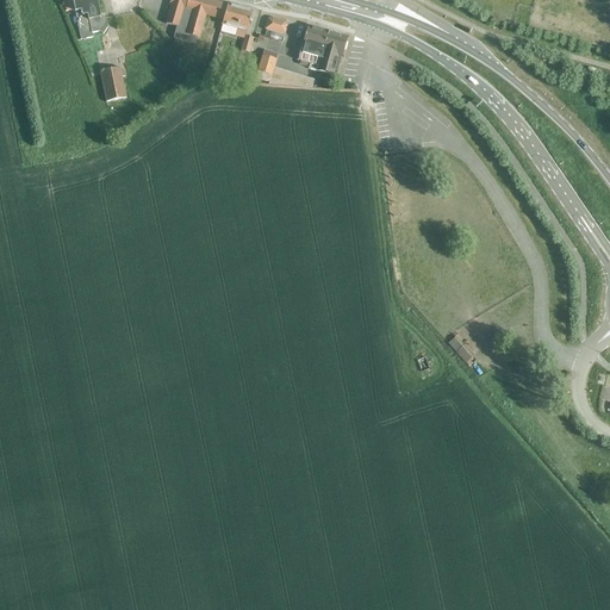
[(63,0),(66,13),(75,13),(81,41),(93,38),(92,35),(100,32),(104,36),(107,29),(105,17),(101,19),(97,0),(63,0)]
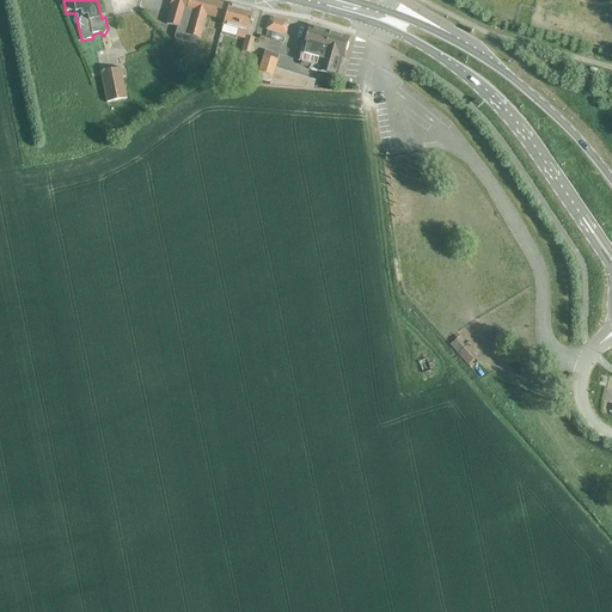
[(200,40),(206,16),(224,20),(228,6),(207,0),(171,0),(170,4),(172,5),(166,25),(177,28),(173,38),(196,46),(197,38),(200,40)]
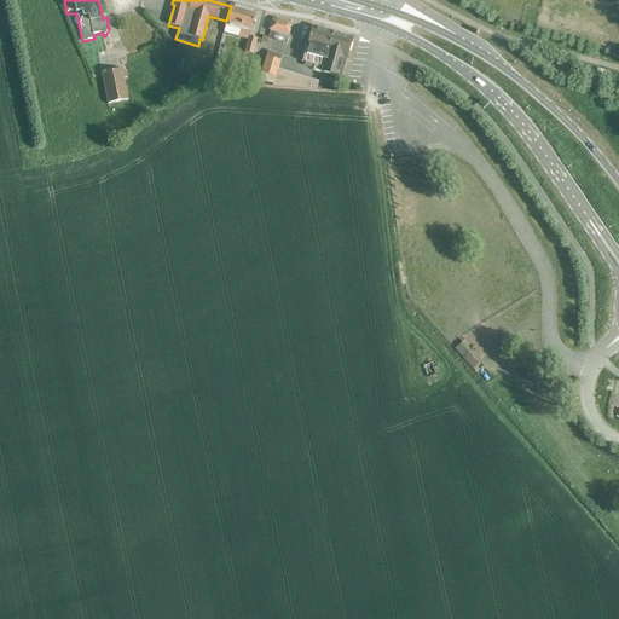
[(250,33),(255,13),(238,9),(238,6),(233,5),(233,6),(231,6),(226,21),(225,25),(226,25),(224,33),(238,38),(241,30),(250,33)]
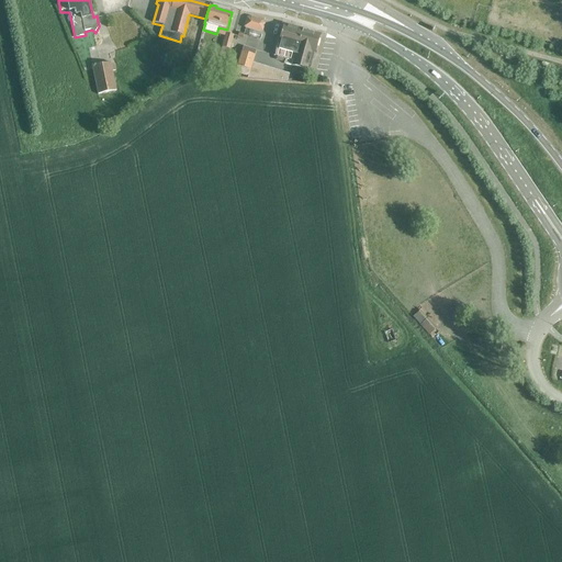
[(260,33),(260,31),(261,26),(261,24),(260,23),(250,20),(248,21),(247,22),(245,29),(260,33)]
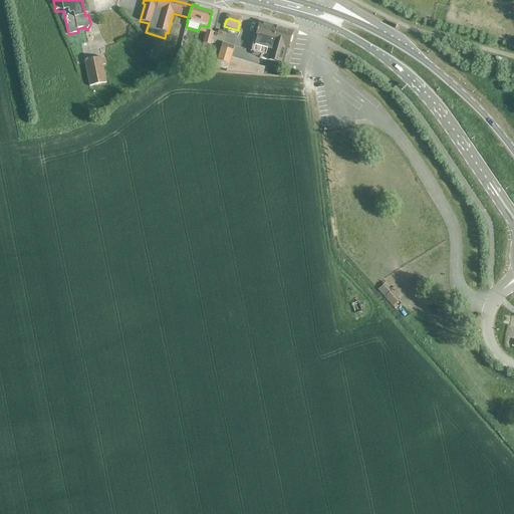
[(285,55),(292,32),(259,23),(251,51),(260,54),(259,58),(268,61),(280,62),(282,54),(285,55)]
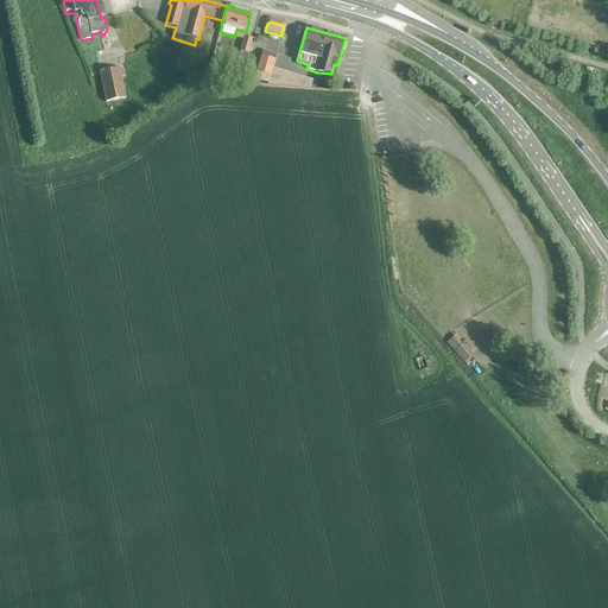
[(248,55),(253,39),(244,37),(239,52),(248,55)]
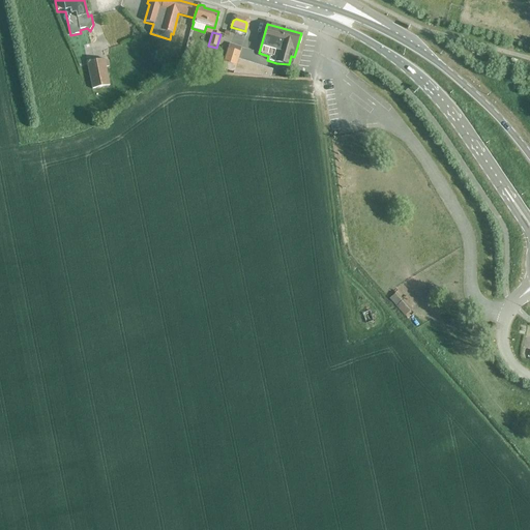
[(233,71),(237,59),(241,47),(229,43),(222,68),(233,71)]
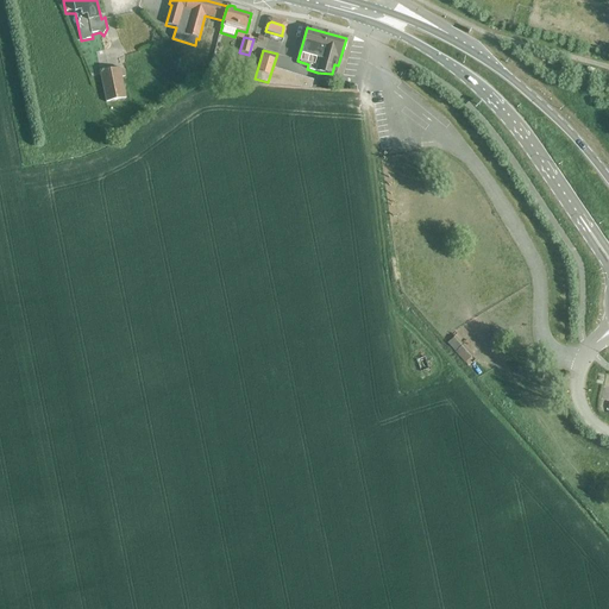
[(120,68),(100,73),(106,102),(126,99),(123,77),(126,76),(125,70),(121,70),(120,68)]
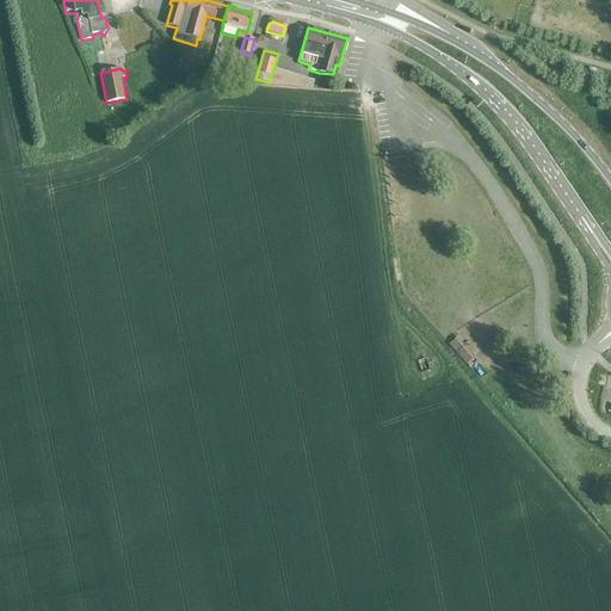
[(312,80),(273,68),(269,82),(269,85),(309,88),(312,80)]
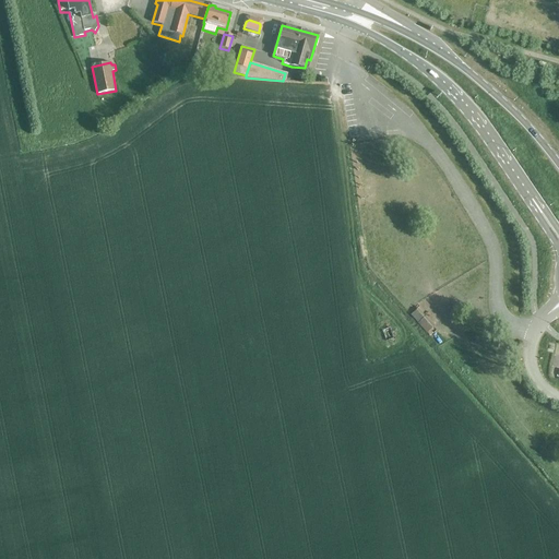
[(420,333),(427,328),(416,313),(409,319),(420,333)]
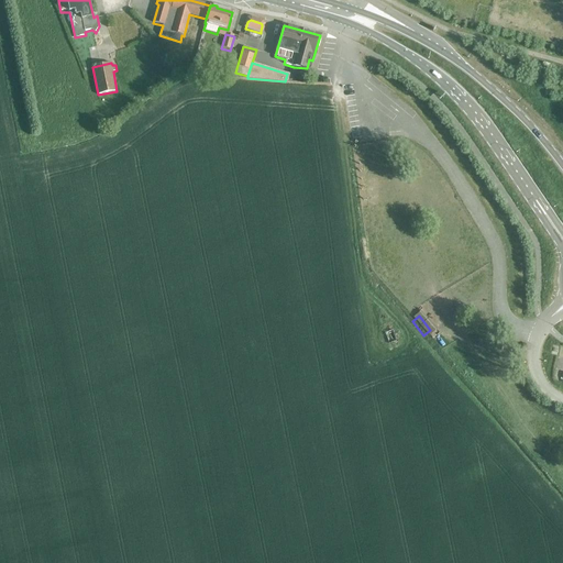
[(393,331),(385,333),(389,344),(397,341),(393,331)]
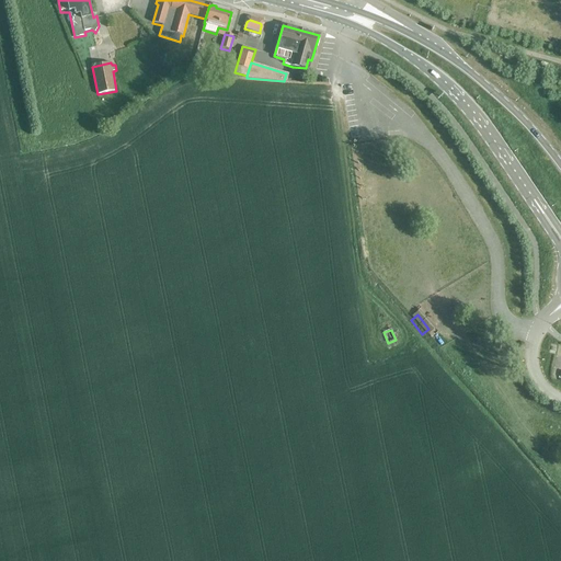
All buildings are outlined.
